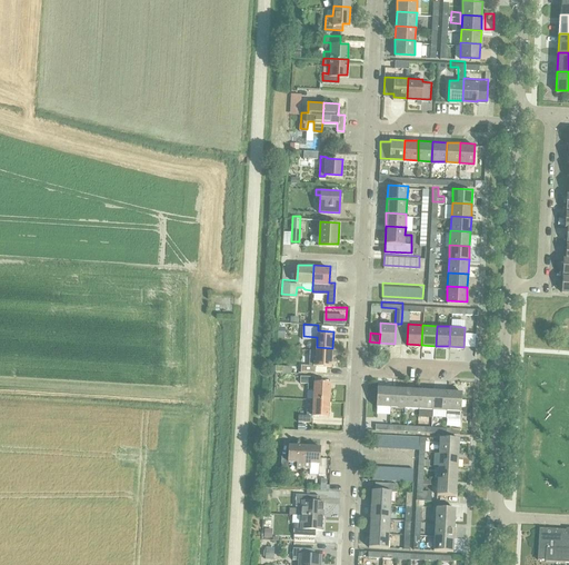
[(301,363),(301,369),(316,369),(316,364),(331,364),(332,348),(317,347),(309,346),(308,357),(310,357),(309,363),(301,363)]
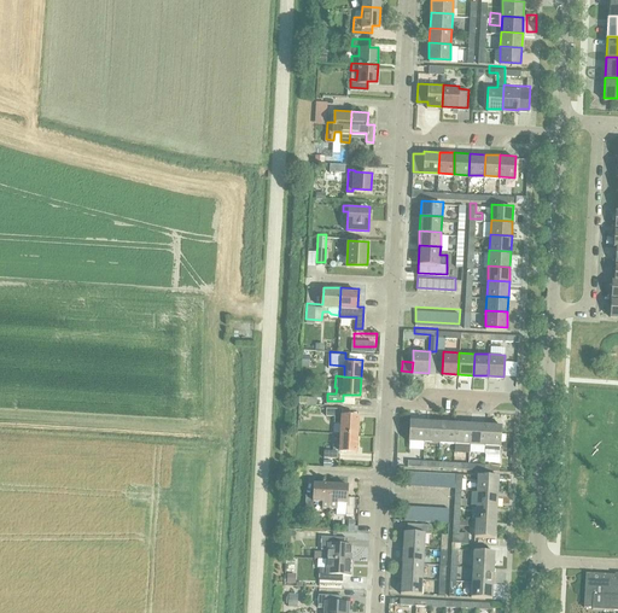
[(342,419),(340,431),(357,431),(359,414),(342,413),(342,406),(327,406),(327,413),(334,413),(334,419),(342,419)]
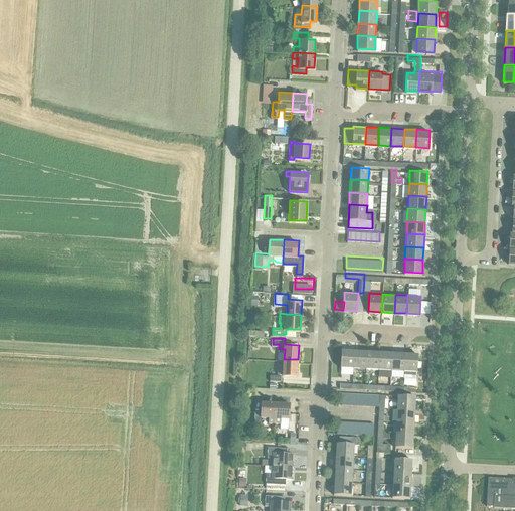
[(340,366),(353,366),(354,348),(341,348),(340,366)]
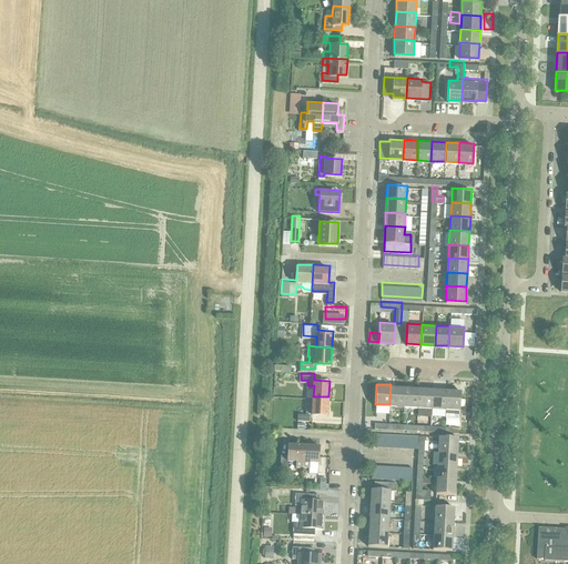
[(389,404),(404,405),(405,385),(391,384),(389,404)]
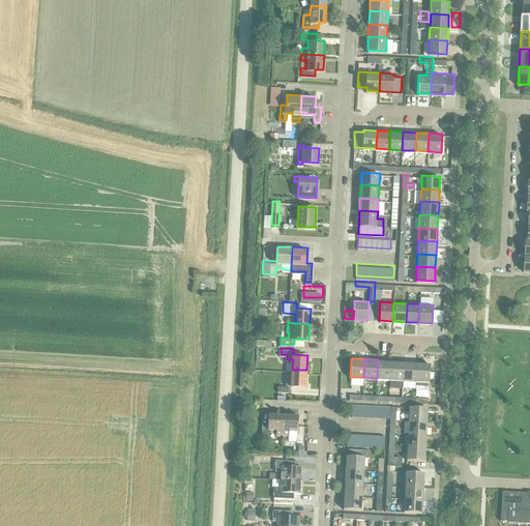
[(377,378),(389,379),(390,360),(378,359),(377,378)]
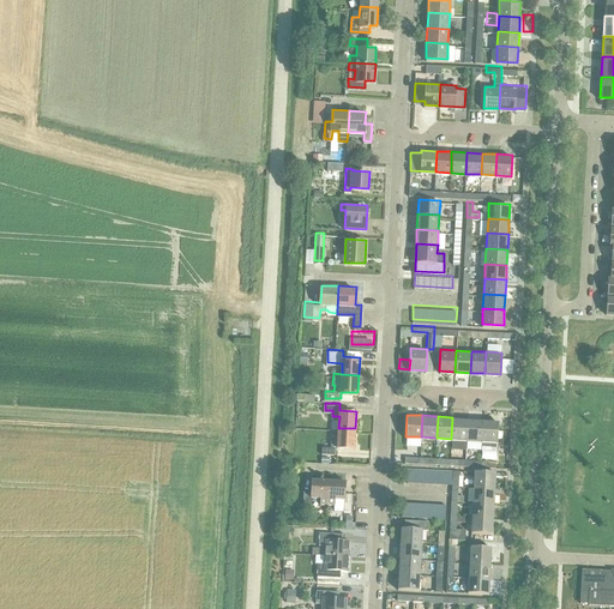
[(451,439),(467,439),(468,418),(452,417),(451,439)]
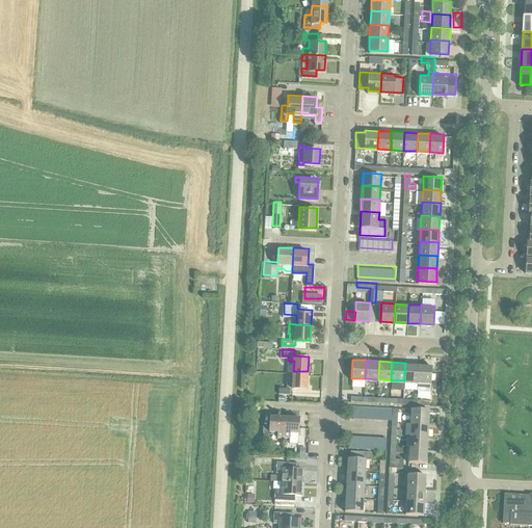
[(404,380),(417,381),(418,363),(405,363),(404,380)]
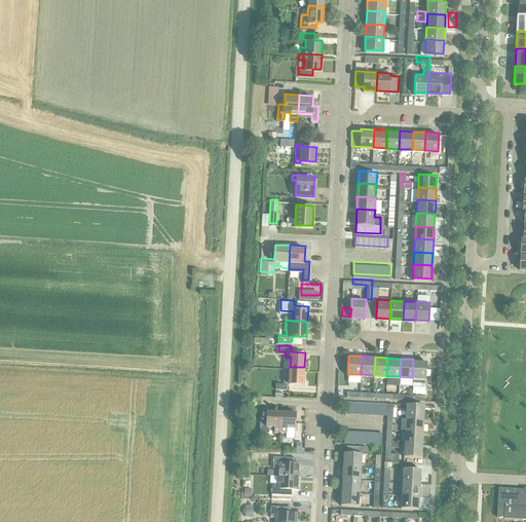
[(412,377),(412,382),(425,383),(425,378),(426,360),(413,359),(412,377)]
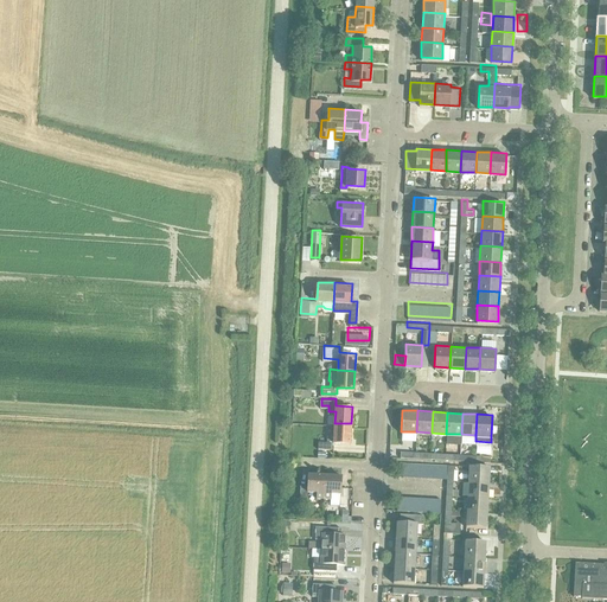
[(351,423),(334,423),(333,433),(327,433),(326,439),(319,439),(319,446),(333,447),(333,440),(351,441),(351,423)]
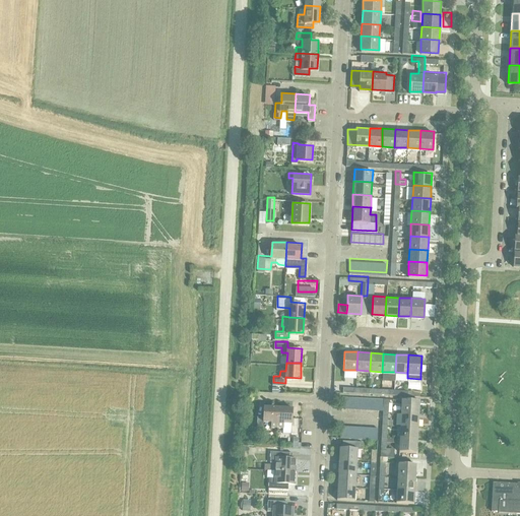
[(342,406),(379,408),(379,396),(342,394),(342,406)]
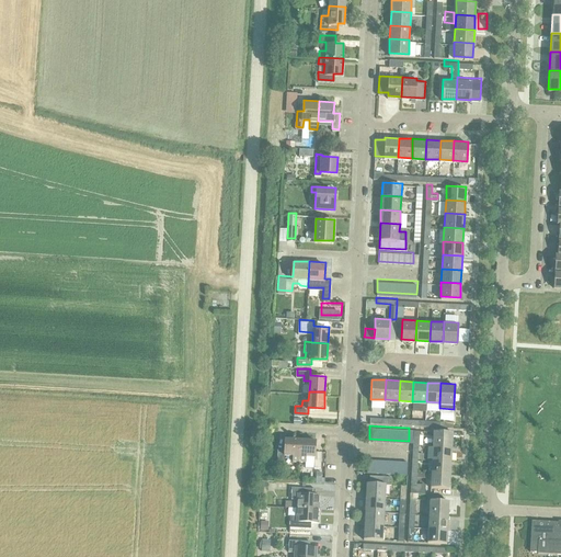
[(433,429),(433,443),(451,444),(453,430),(433,429)]
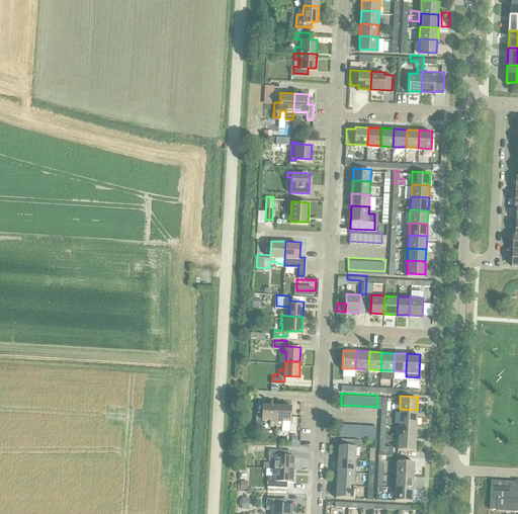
[(271,423),(276,423),(277,403),(264,403),(263,413),(256,412),(256,427),(263,427),(263,418),(271,418),(271,423)]
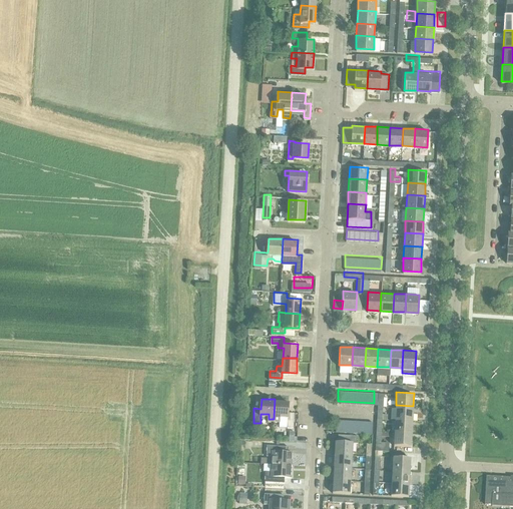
[(275,399),(274,419),(280,420),(280,415),(288,415),(288,425),(294,425),(295,411),(288,410),(289,400),(275,399)]
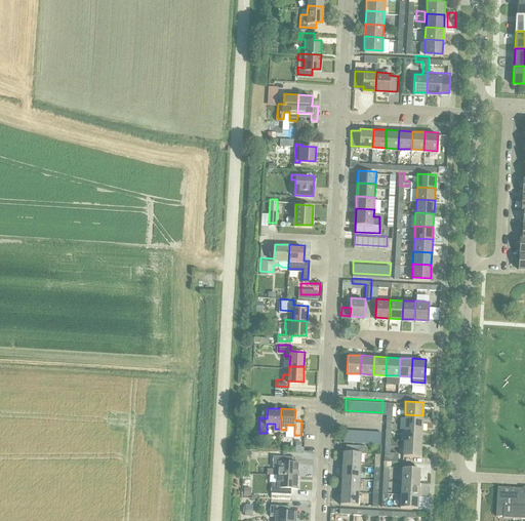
[(405,414),(404,428),(422,428),(422,415),(405,414)]
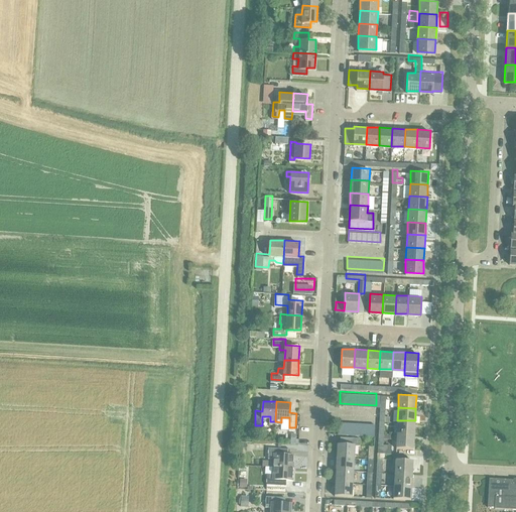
[(338,431),(374,433),(375,422),(339,419),(338,431)]
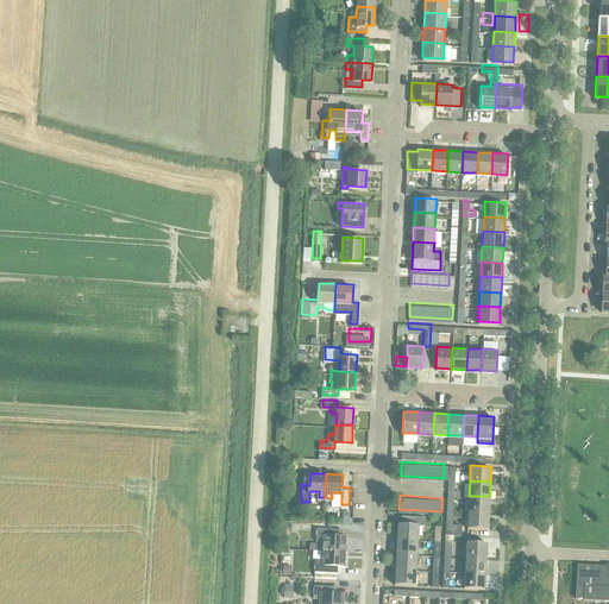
[(469,496),(468,510),(489,511),(490,496),(469,496)]
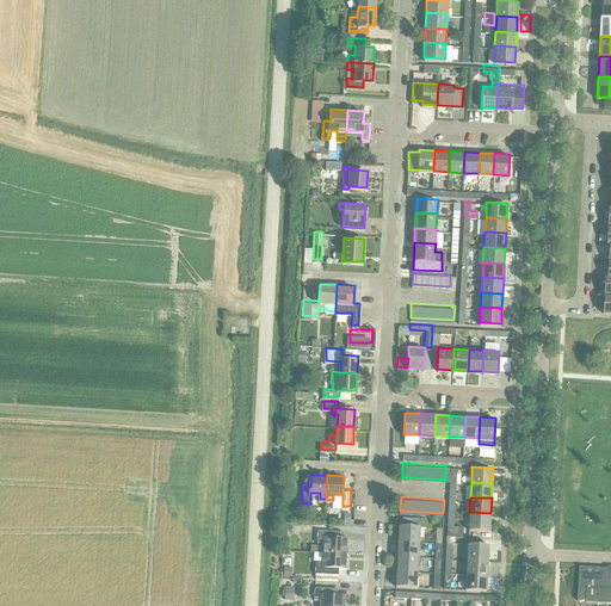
[(491,513),(469,512),(468,527),(489,529),(491,513)]
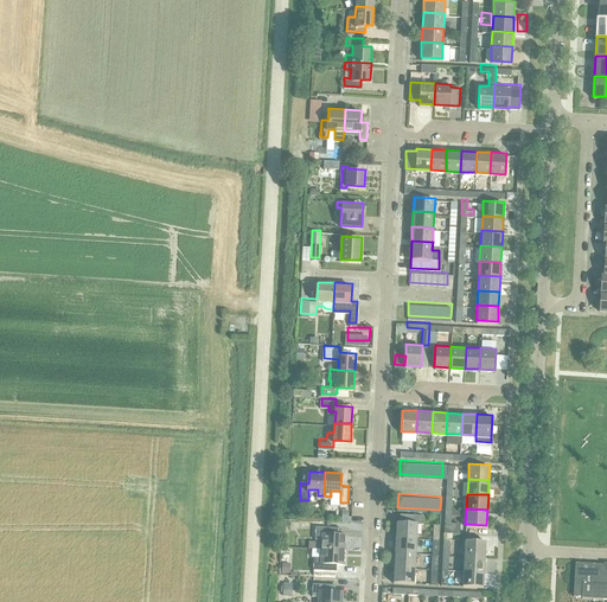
[(396,519),(395,535),(416,536),(417,522),(423,522),(423,512),(400,511),(400,519),(396,519)]
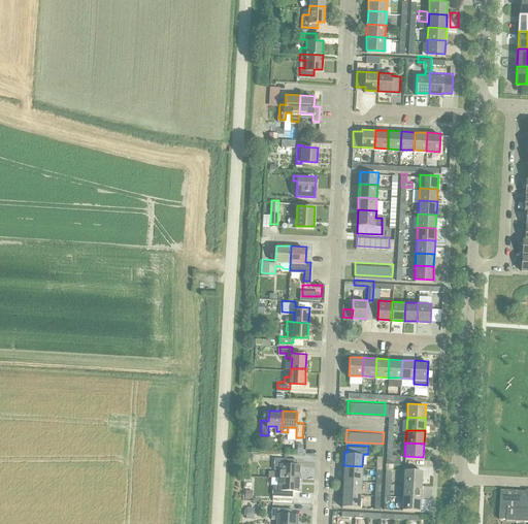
[(281,467),(279,475),(300,476),(301,463),(294,462),(295,457),(275,456),(274,467),(281,467)]
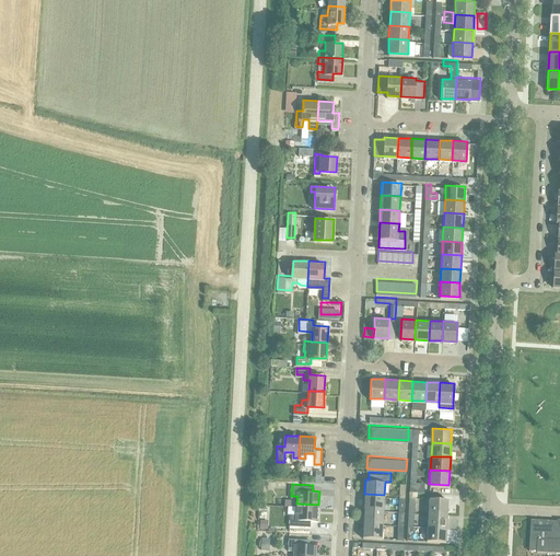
[(364,494),(364,508),(384,509),(384,495),(364,494)]
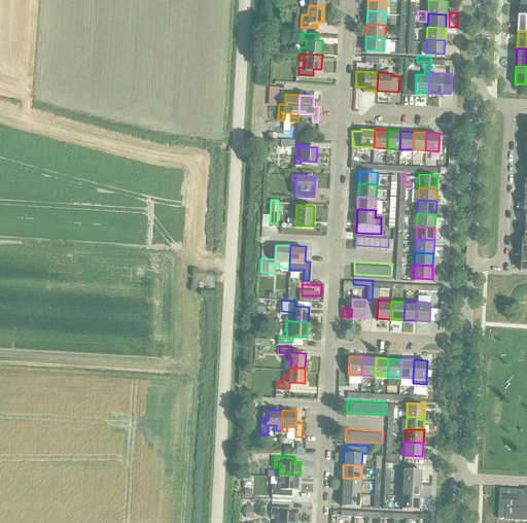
[(403,467),(402,481),(421,482),(422,468),(403,467)]
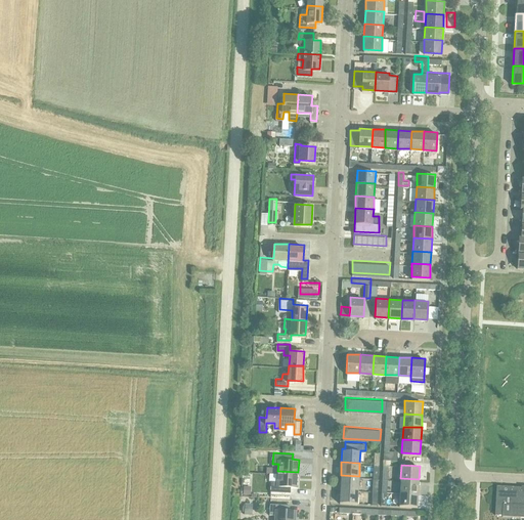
[(298,472),(277,471),(277,479),(271,478),(270,489),(291,490),(291,484),(297,485),(298,472)]
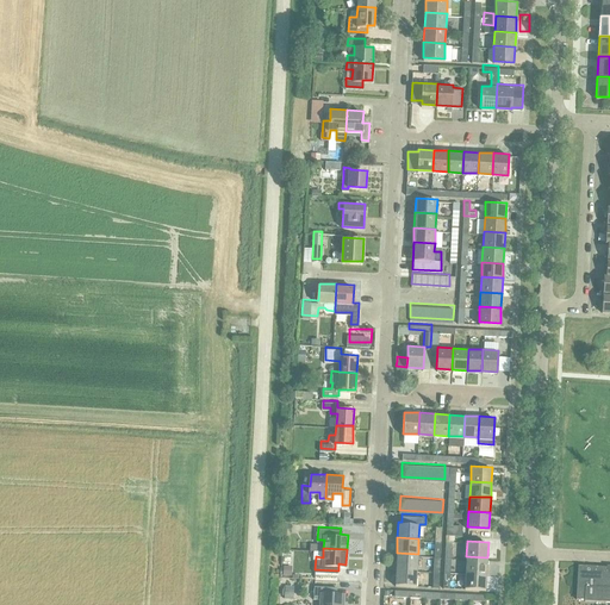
[(397,553),(396,567),(417,568),(418,554),(397,553)]
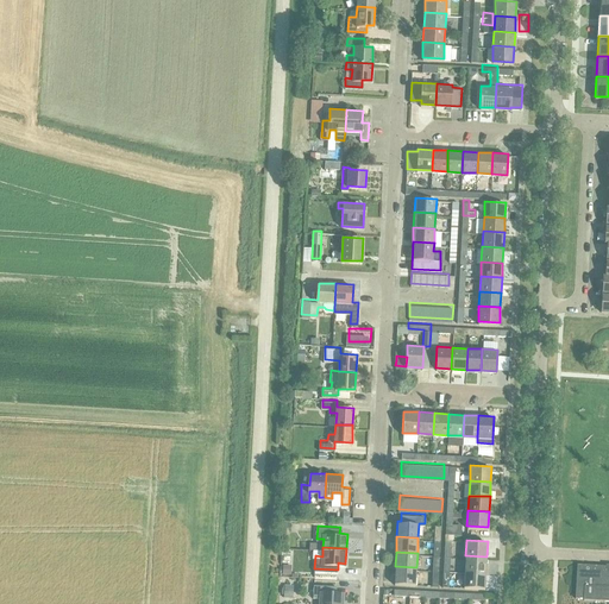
[(465,555),(464,570),(485,571),(487,557),(465,555)]
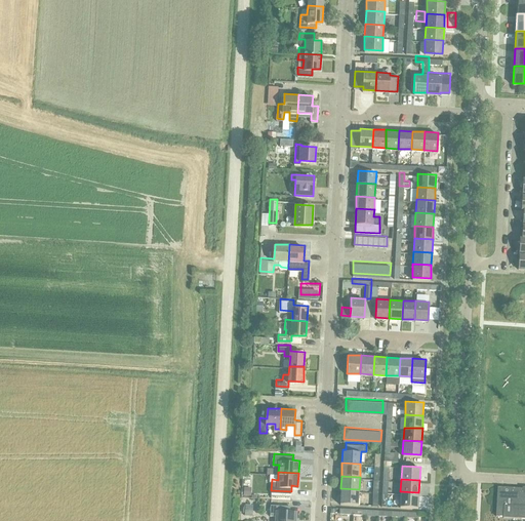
[(252,491),(252,481),(244,481),(244,492),(252,491)]
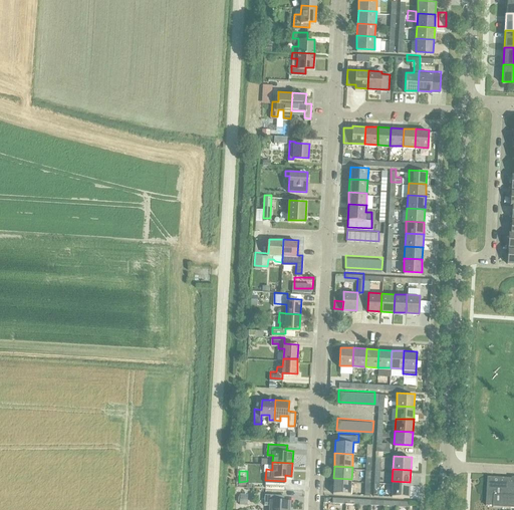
[(513,504),(513,474),(511,474),(511,475),(487,474),(486,502),(493,502),(493,504),(513,504)]
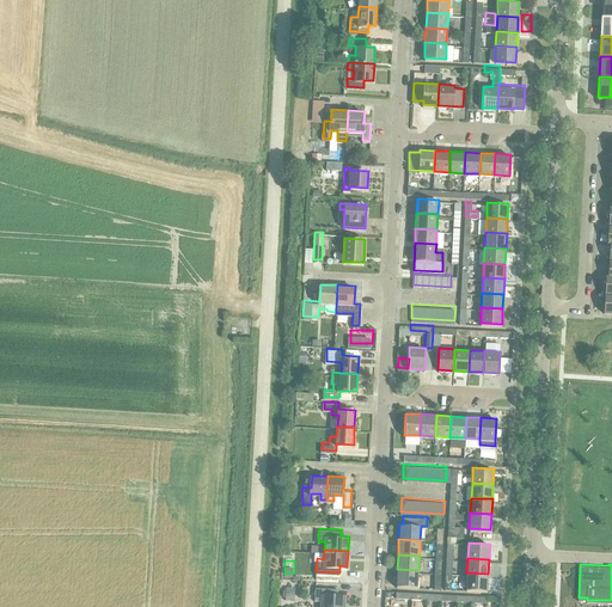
[(418,570),(397,569),(396,584),(417,586),(418,570)]
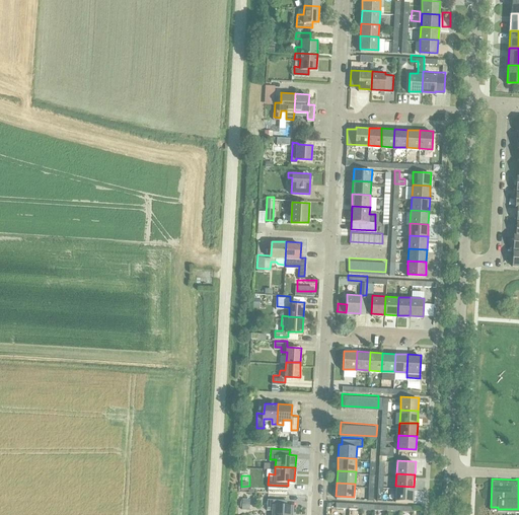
[(414,487),(395,486),(395,499),(414,500),(414,487)]
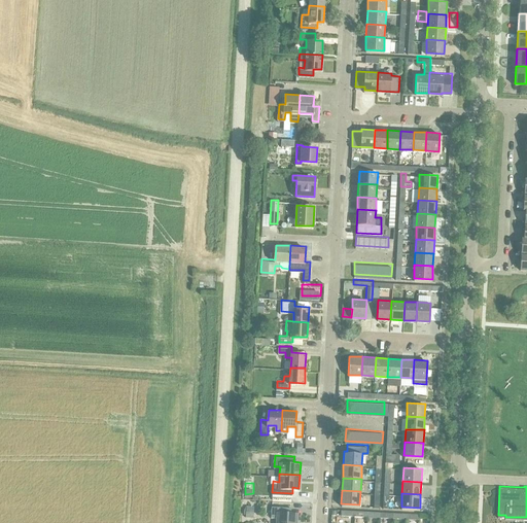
[(277,516),(277,522),(280,522),(296,522),(297,512),(291,511),(291,506),(272,504),(271,515),(277,516)]
